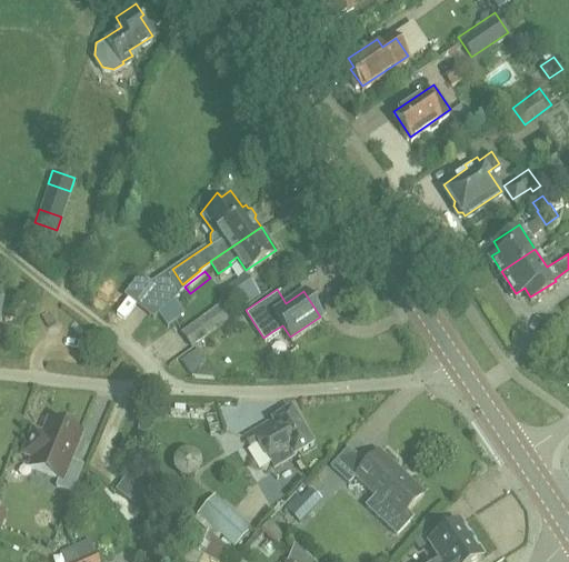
[(180,328),(191,343),(231,314),(220,299),(180,328)]
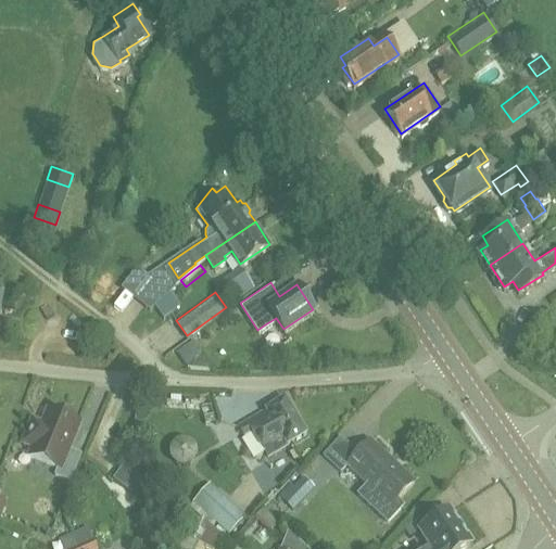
[(218,343),(205,326),(181,344),(194,361),(218,343)]
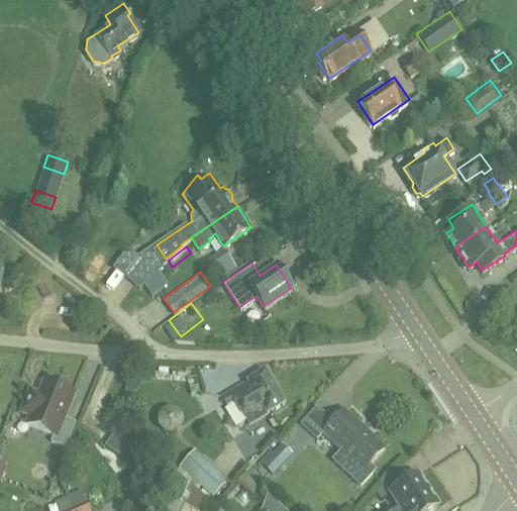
[(233,397),(247,421),(267,409),(267,410),(285,400),(265,367),(247,378),(222,394),(227,402),(233,397)]
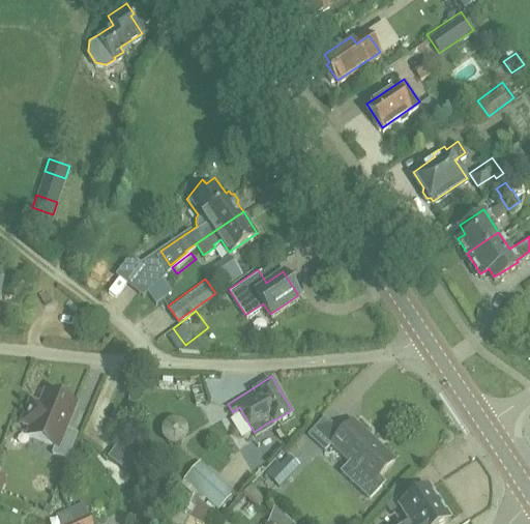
[(52,448),(66,455),(77,430),(64,425),(76,399),(46,387),(40,401),(30,397),(22,418),(31,423),(28,431),(55,442),(52,448)]
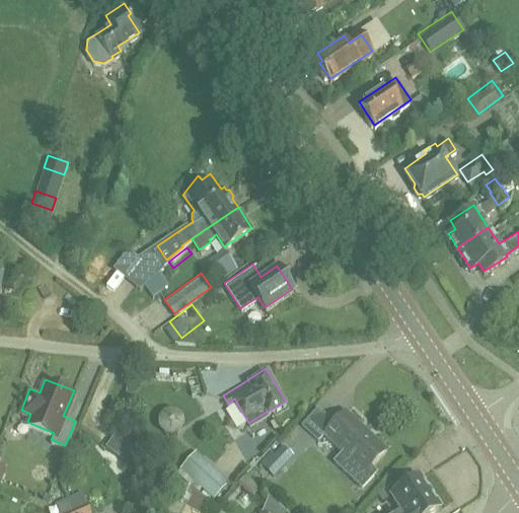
[(334,458),(362,486),(378,468),(371,462),(386,446),(346,408),(335,419),(318,404),(301,422),(318,438),(323,432),(342,449),(334,458)]
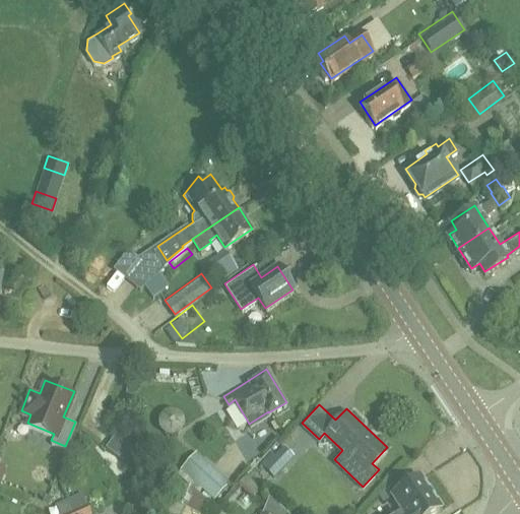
[(167,431),(170,431),(172,431),(175,431),(176,430),(178,428),(180,427),(181,424),(182,422),(182,419),(181,416),(181,414),(180,412),(179,411),(177,410),(176,409),(174,408),(172,408),(170,408),(168,408),(166,409),(165,410),(163,411),(161,412),(160,414),(159,416),(159,418),(158,420),(158,421),(158,422),(159,425),(160,427),(163,429),(165,430),(167,431)]
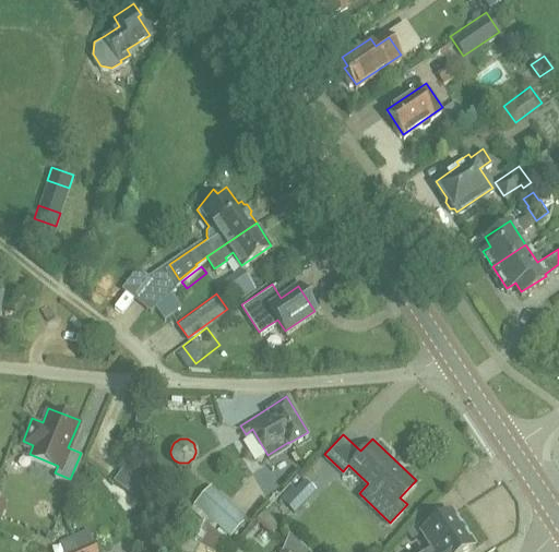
[(113,478),(139,495),(149,481),(123,464),(113,478)]
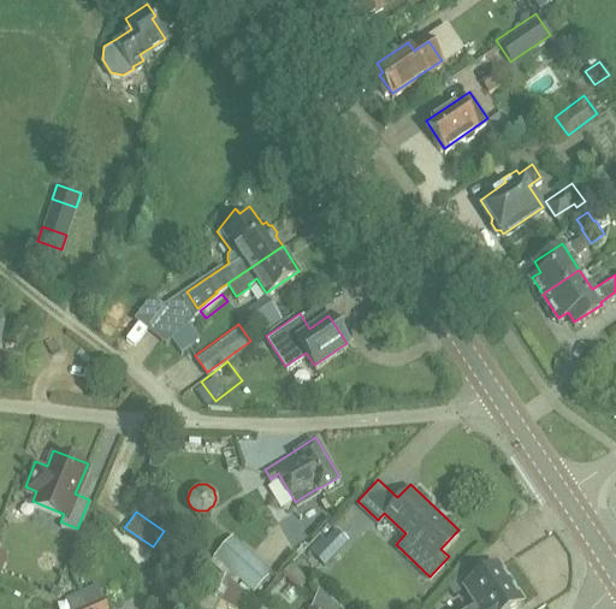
[(312,549),(324,561),(348,536),(336,524),(312,549)]
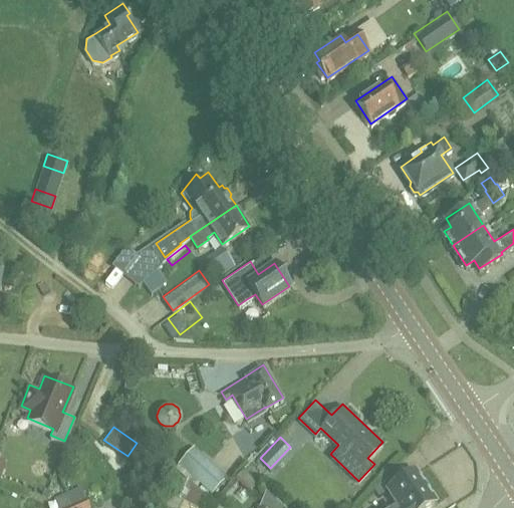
[(179,460),(211,490),(226,475),(193,444),(179,460)]
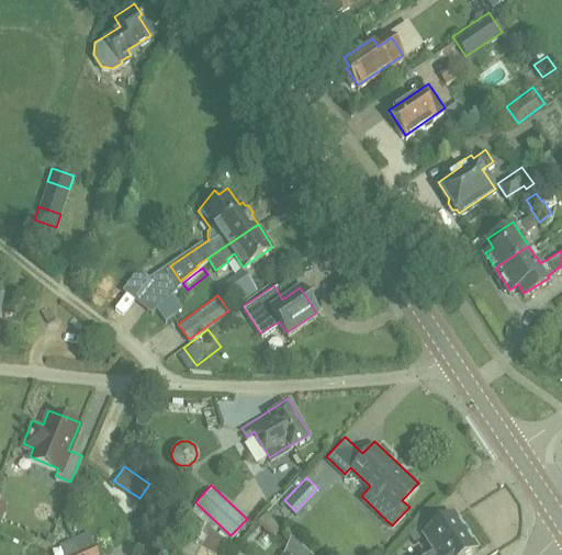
[(476,554),(472,548),(475,546),(453,512),(424,532),(434,548),(423,554),(476,554)]
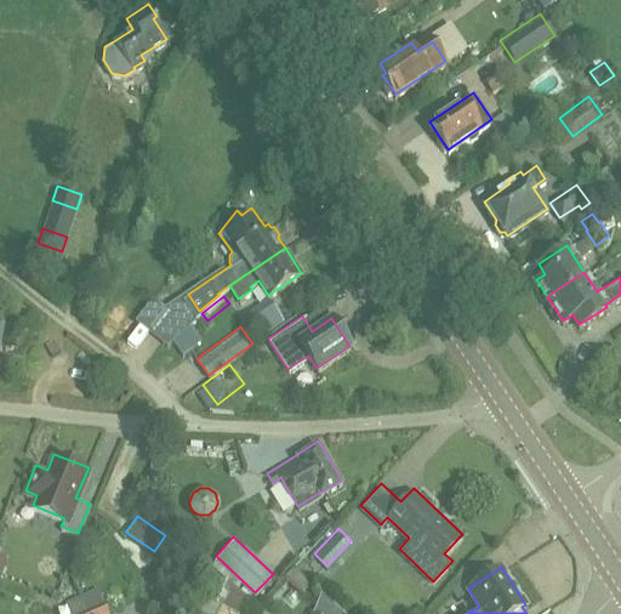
[(195,613),(214,613),(218,602),(239,610),(246,592),(227,576),(214,572),(195,613)]
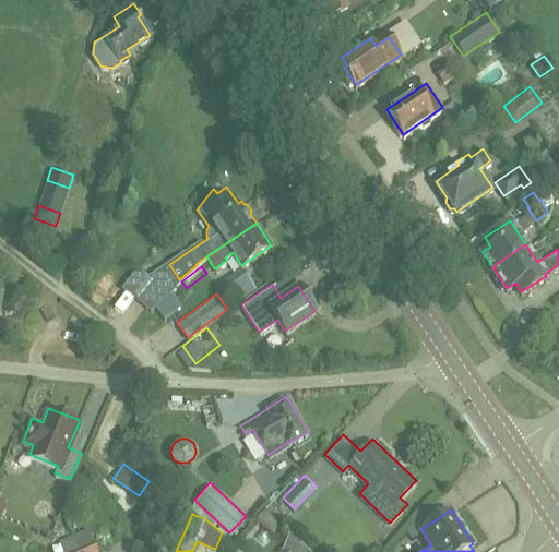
[(237,534),(240,538),(257,523),(252,518),(237,534)]
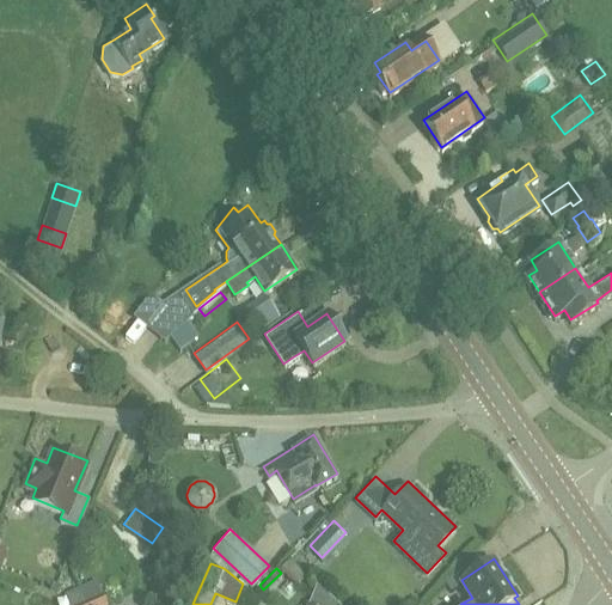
[(461,579),(454,568),(445,579),(451,587),(461,579)]
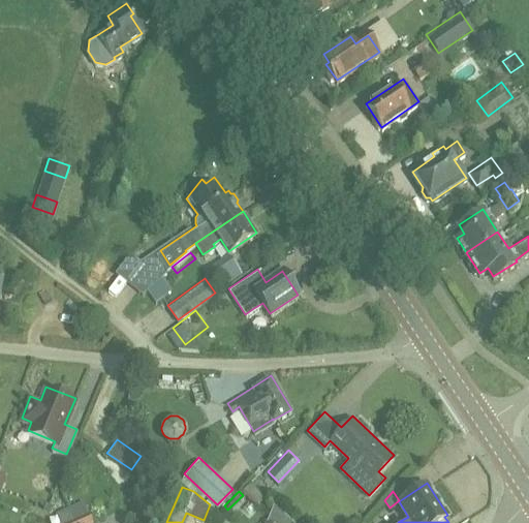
[(290,522),(293,521),(285,514),(286,512),(273,499),(262,522),(290,522)]
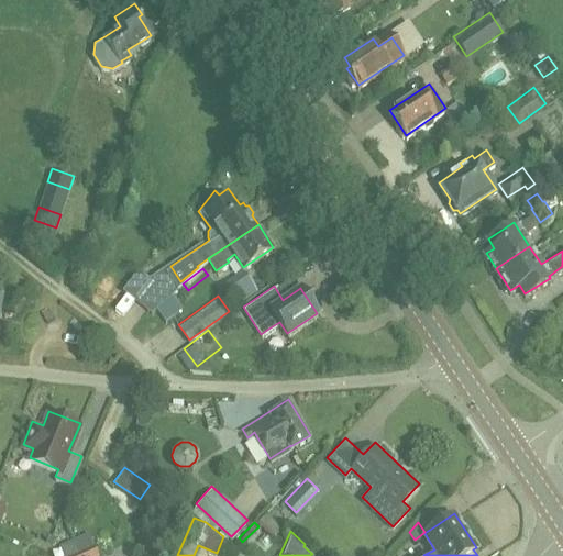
[(81,555),(79,548),(78,548),(75,541),(65,545),(68,553),(64,555),(81,555)]
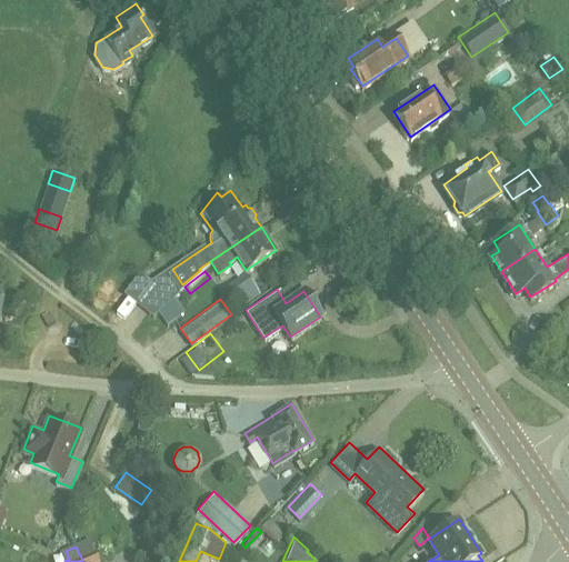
[(95,548),(80,554),(82,561),(97,561),(100,561),(95,548)]
